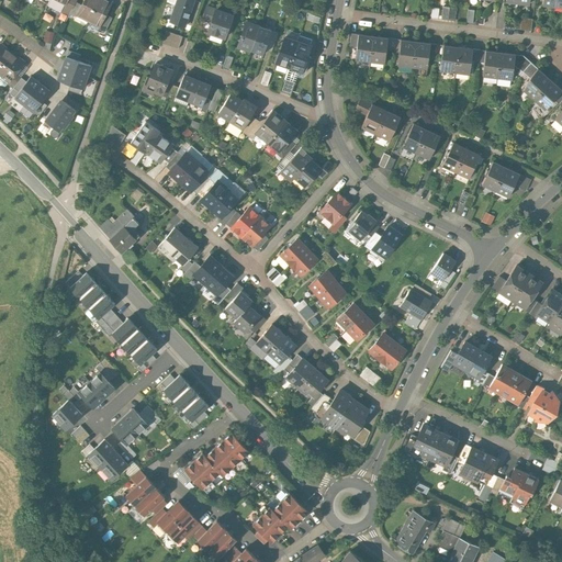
[(69,15),(70,12),(76,0),(67,0),(65,4),(62,11),(69,15)]
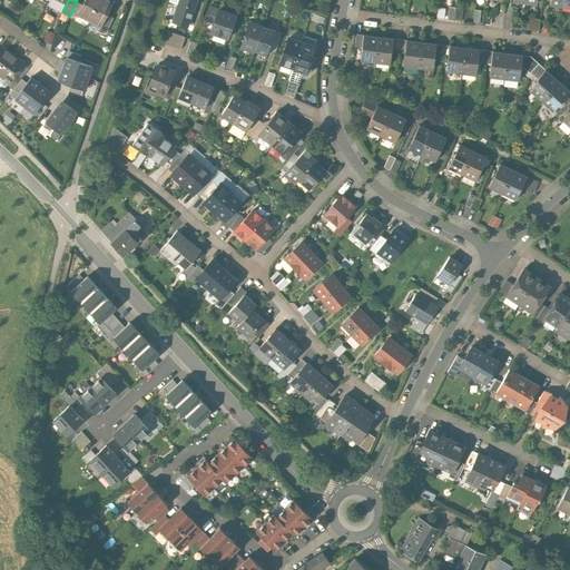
[(84,3),(77,0),(71,12),(78,16),(79,13),(84,3)]
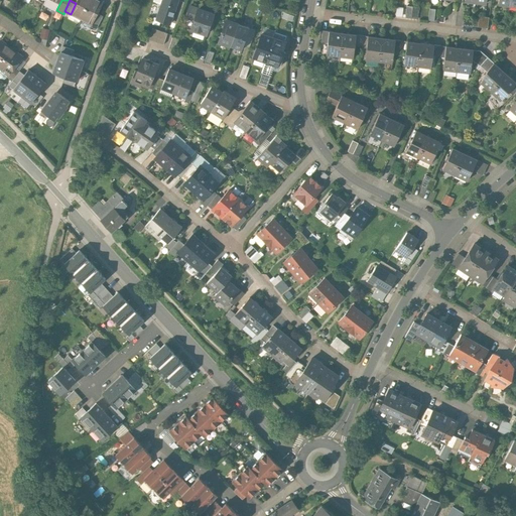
[(72,12),(82,17),(90,0),(78,0),(76,3),(72,12)]
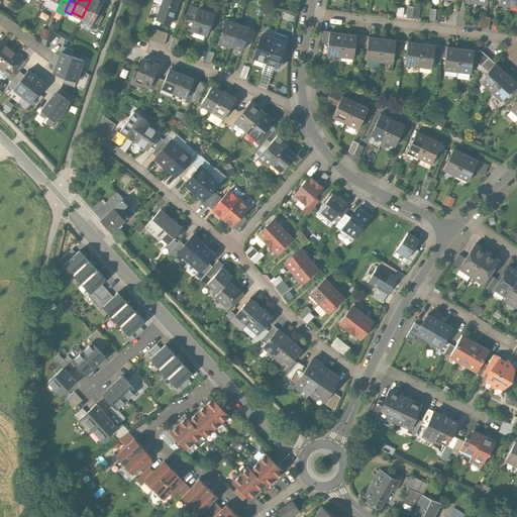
[(103,0),(90,0),(82,17),(93,22),(98,12),(103,0)]
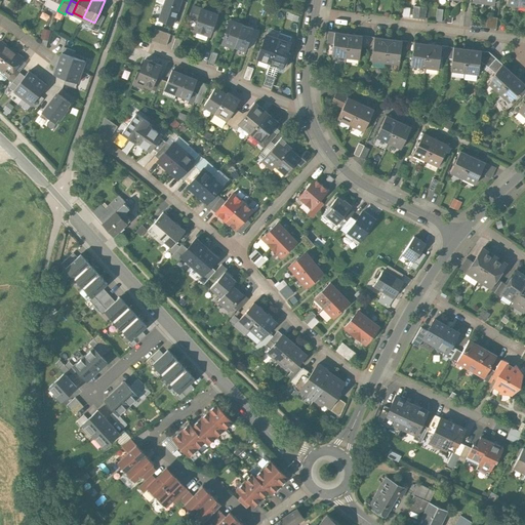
[(154,21),(169,27),(171,21),(178,0),(177,0),(155,0),(155,1),(161,3),(154,21)]
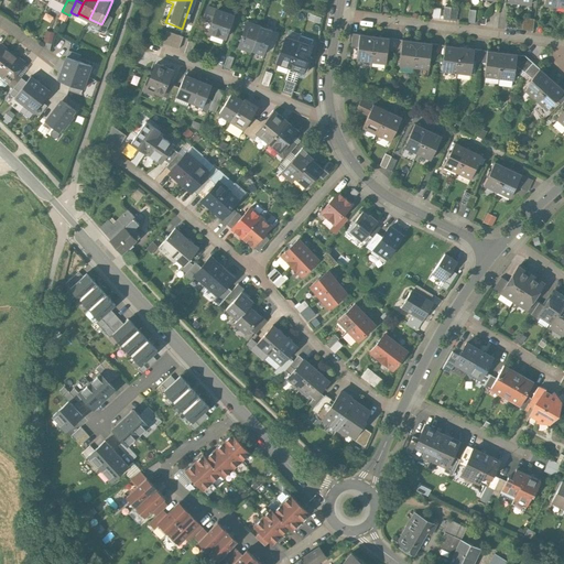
[(192,0),(184,22),(192,25),(199,3),(192,0)]
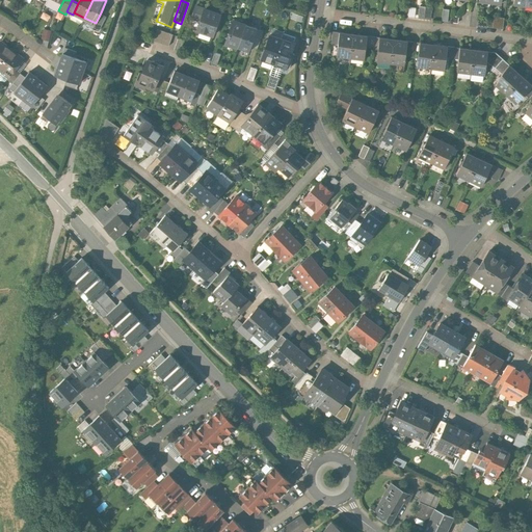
[(194,28),(212,34),(219,12),(194,4),(190,17),(197,20),(194,28)]
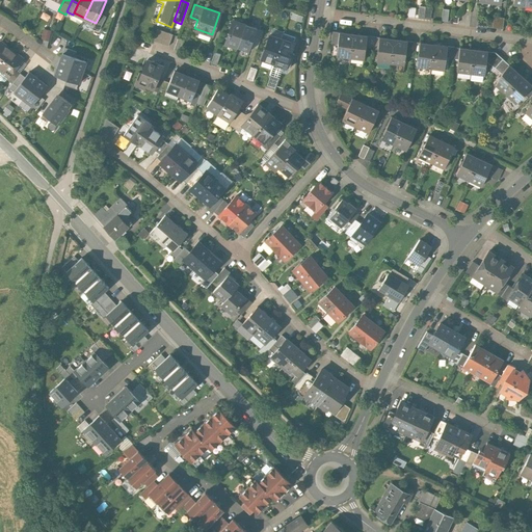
[(107,16),(101,12),(96,23),(94,26),(100,29),(107,16)]
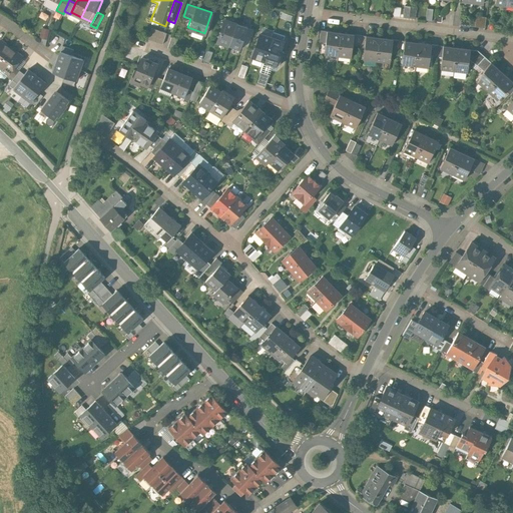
[(228,45),(235,23),(222,19),(215,40),(228,45)]
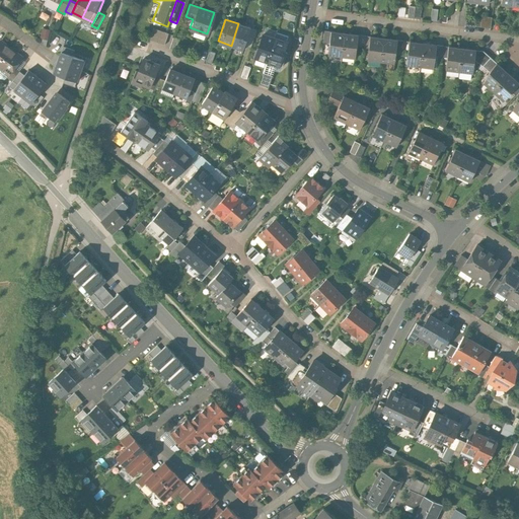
[(252,27),(238,23),(231,46),(245,51),(252,27)]
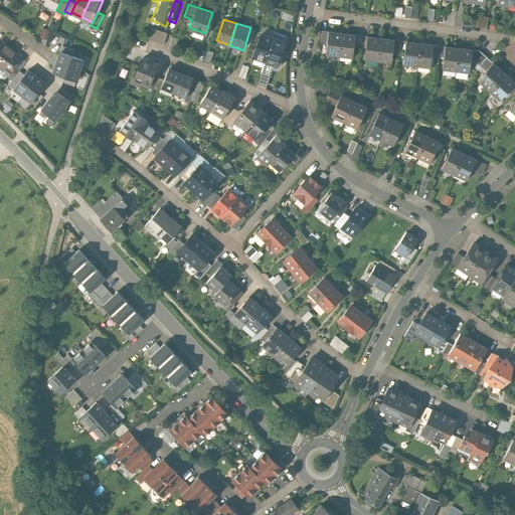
[(167,34),(152,28),(148,39),(163,45),(167,34)]
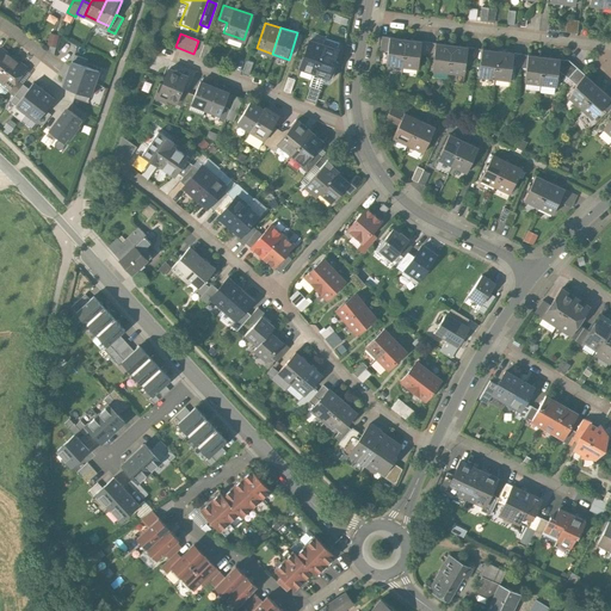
[(380,48),(387,49),(389,35),(381,34),(380,48)]
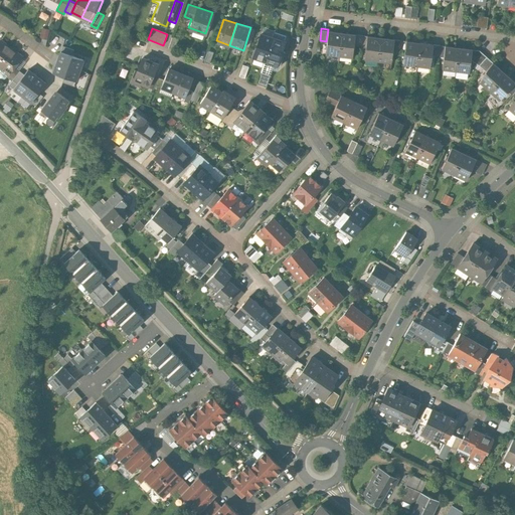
[(326,41),(325,52),(337,54),(341,31),(328,29),(326,41)]
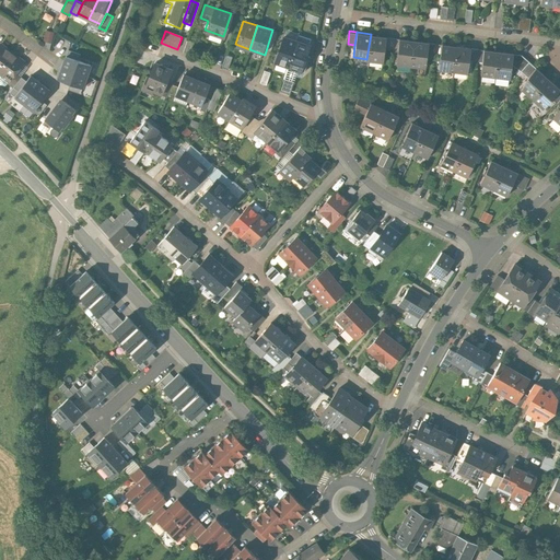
[(53,35),(45,34),(44,42),(51,43),(53,35)]
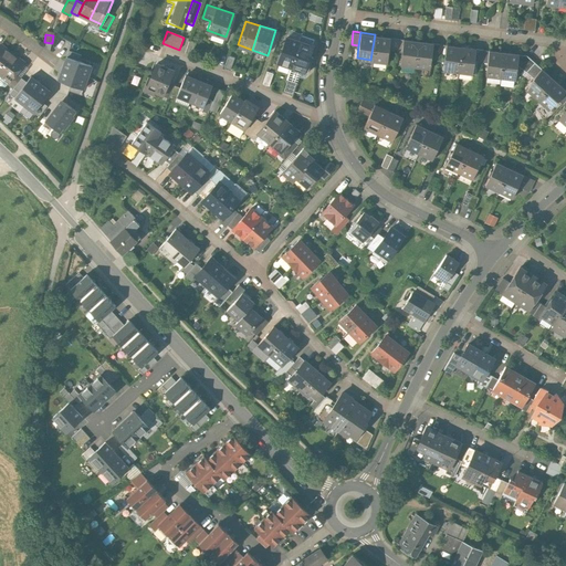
[(375,34),(370,60),(387,62),(388,50),(390,37),(375,34)]
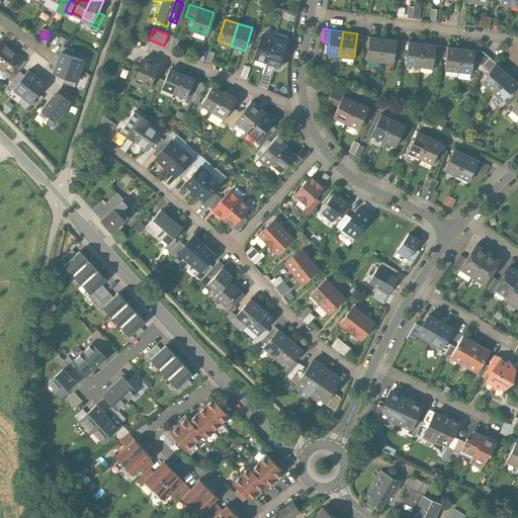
[(275,37),(261,33),(254,56),(269,61),(275,37)]
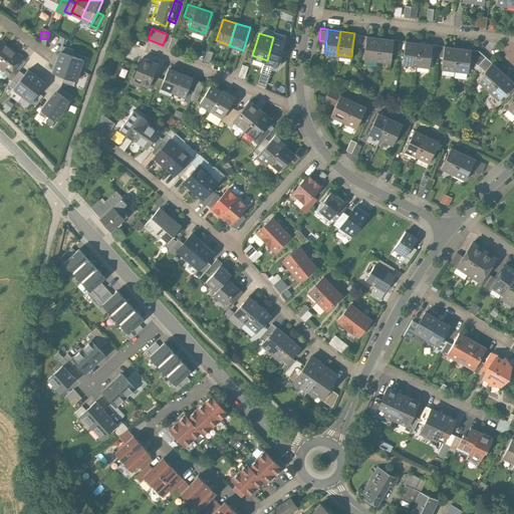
[(358,46),(365,47),(366,35),(354,33),(352,45),(358,46)]
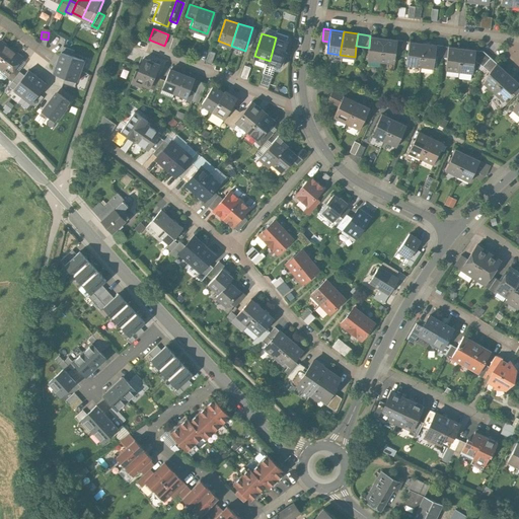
[(369,48),(367,59),(381,60),(384,38),(370,35),(369,48)]
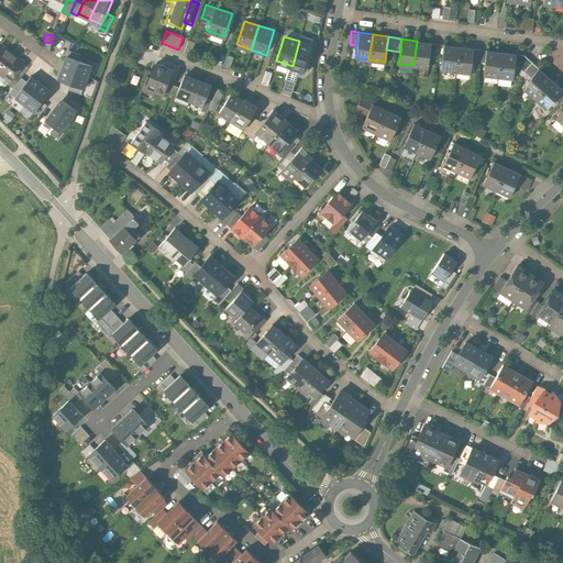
[(195,42),(189,40),(185,51),(190,53),(195,42)]
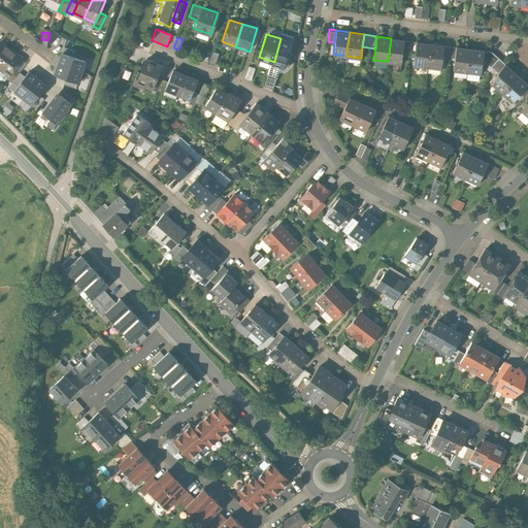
[(281,38),(274,62),(290,67),(296,43),(281,38)]
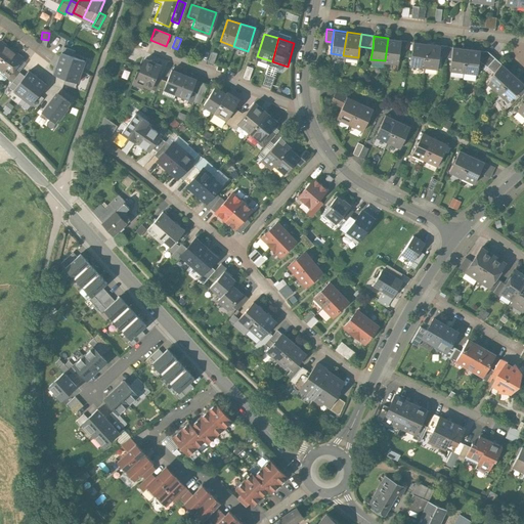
[(388,38),(385,60),(398,62),(399,51),(401,39),(388,38)]
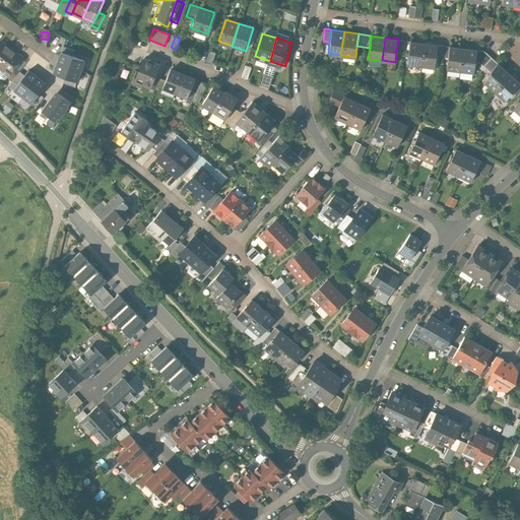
[(398,39),(396,51),(402,51),(408,52),(410,40),(398,39)]
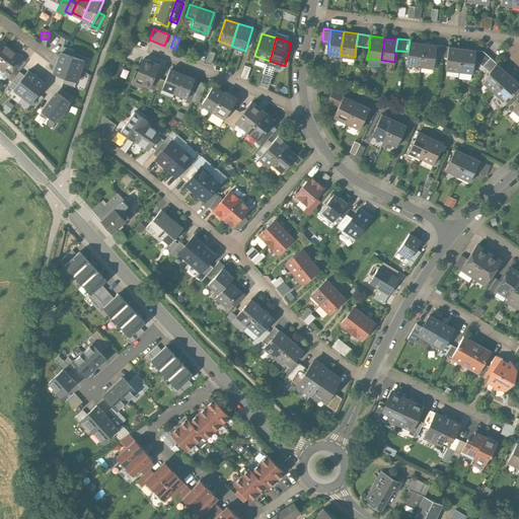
[(423,42),(410,40),(408,52),(406,65),(420,67),(423,42)]
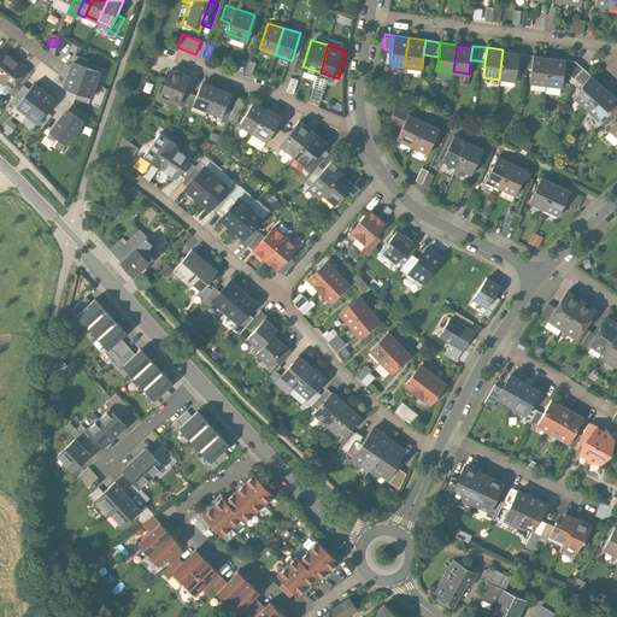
[(0,76),(15,58),(3,48),(0,51),(0,76)]
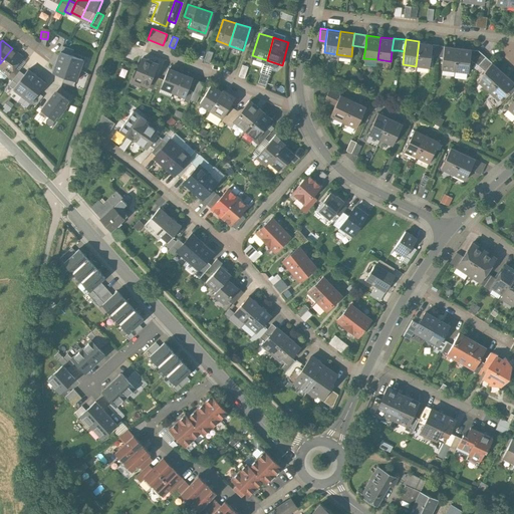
[(419,41),(416,66),(430,67),(431,55),(433,43),(419,41)]
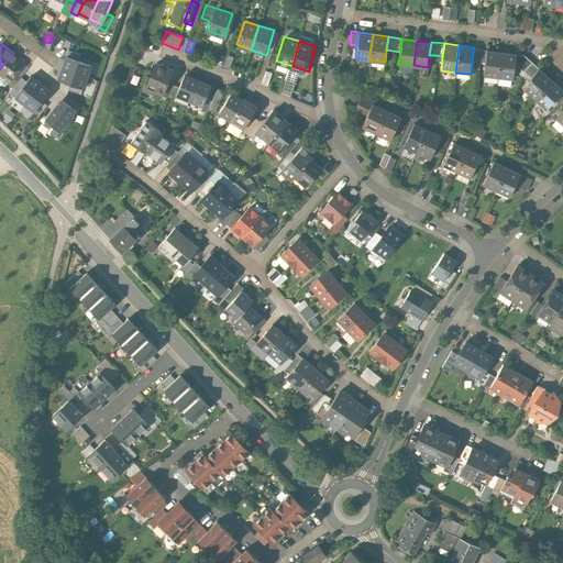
[(478,61),(485,61),(486,50),(474,47),(472,61),(478,61)]
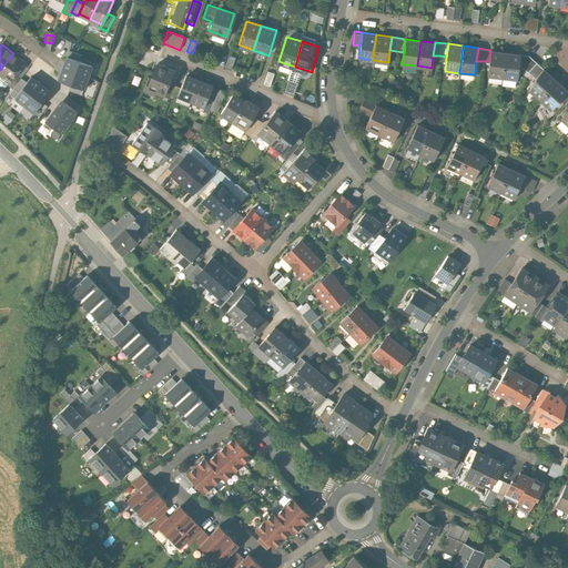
[(489,61),(487,75),(503,78),(506,51),(490,50),(489,61)]
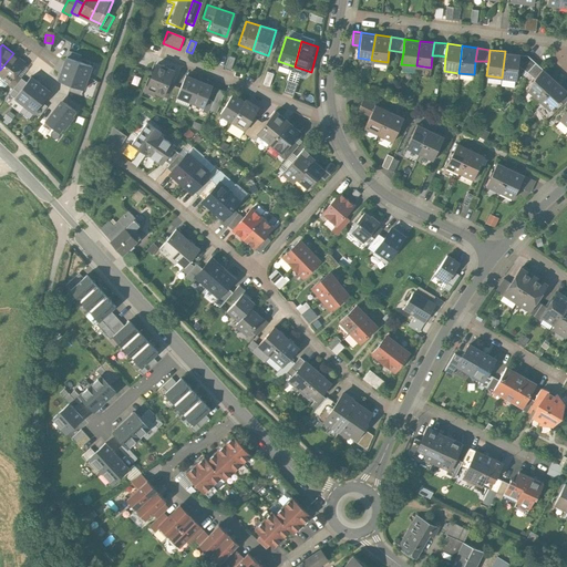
[(69,51),(66,58),(80,62),(82,55),(69,51)]
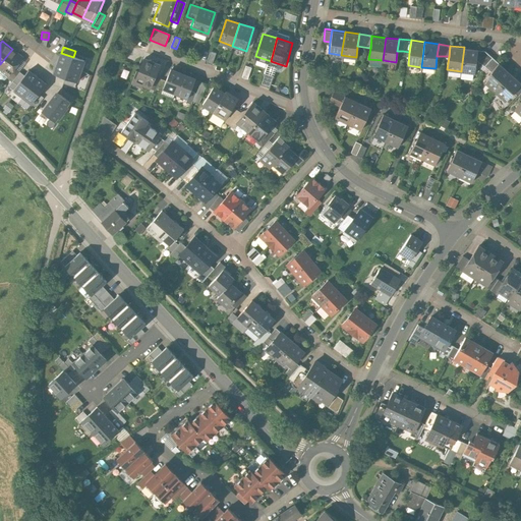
[(464,47),(461,71),(474,72),(476,58),(477,49),(464,47)]
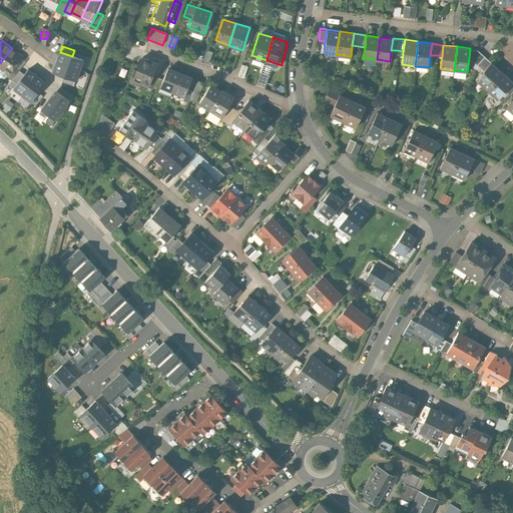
[(22,56),(12,48),(0,63),(0,67),(9,74),(15,66),(22,56)]
